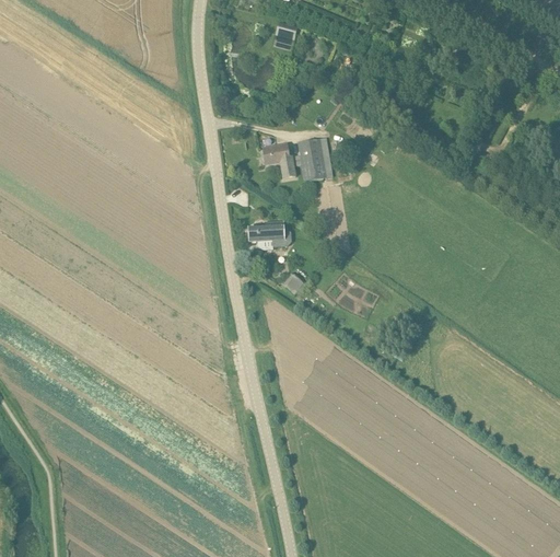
[(279,22),(276,34),(294,38),(298,26),(279,22)]
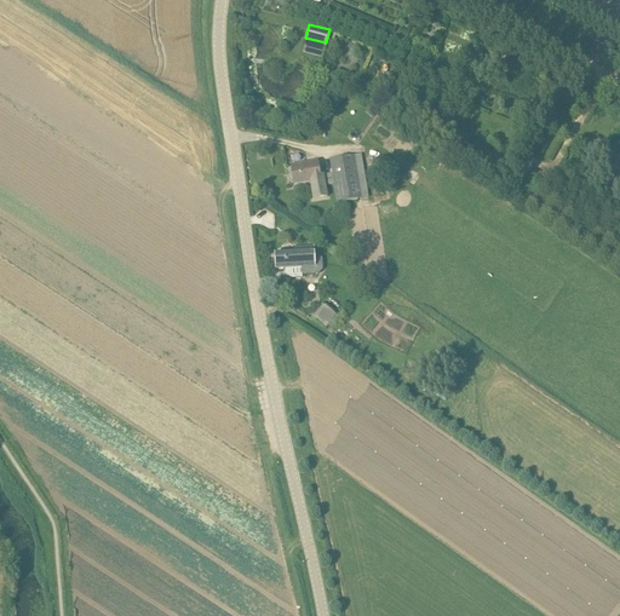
[(470,49),(481,53),(484,42),(475,38),(470,49)]
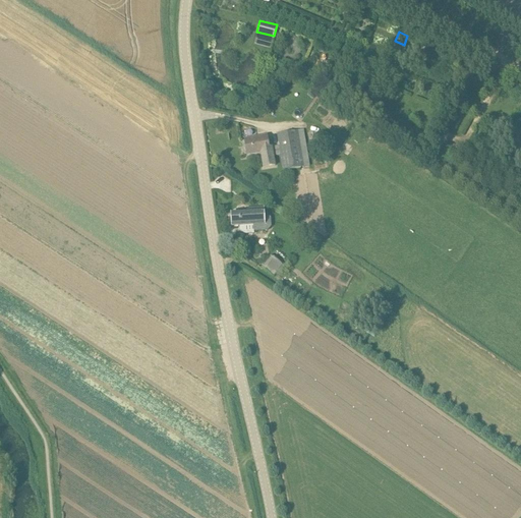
[(275,154),(281,153),(284,166),(304,162),(297,127),(277,131),(279,142),(274,144),(275,154)]
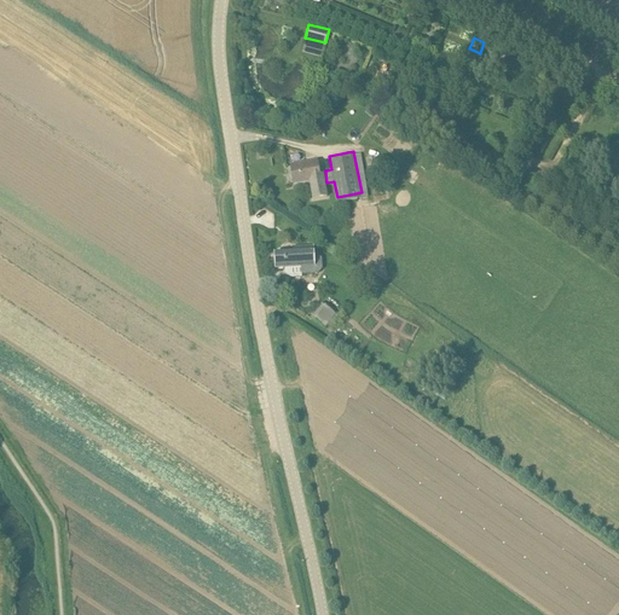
[(290,163),(293,163),(294,172),(291,172),(293,181),(310,179),(312,196),(328,193),(325,175),(319,177),(317,158),(290,163)]
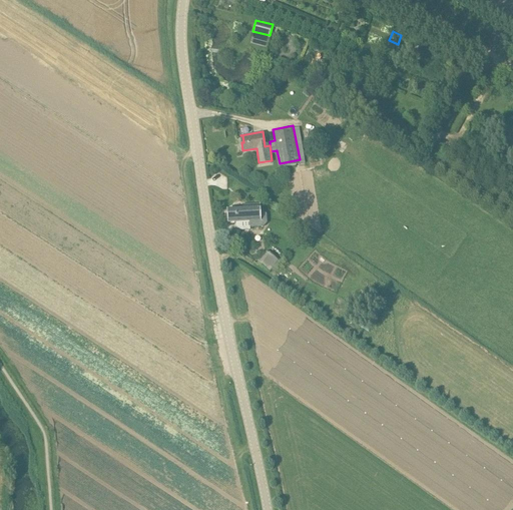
[(230,173),(226,182),(236,186),(239,177),(230,173)]
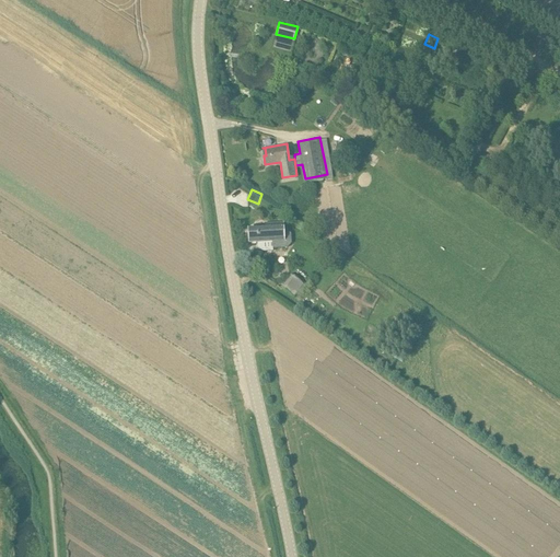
[(282,220),(275,220),(264,221),(265,225),(248,227),(249,241),(270,240),(272,240),(272,245),(273,246),(287,245),(291,241),(291,232),(289,231),(283,231),(282,220)]
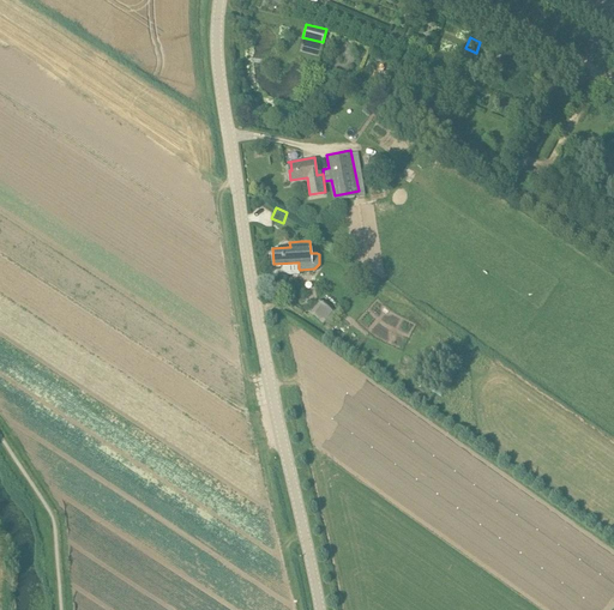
[(319,299),(311,312),(309,313),(323,321),(332,308),(319,299)]
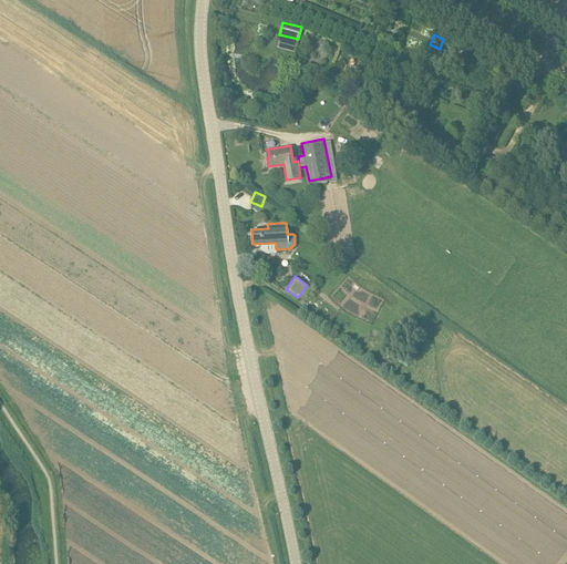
[(318,304),(322,295),(318,293),(312,300),(318,304)]
